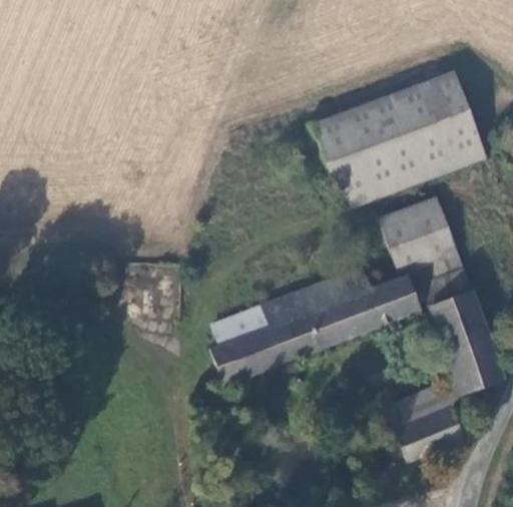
[(342,199),(482,147),(456,71),(313,124),(342,199)]
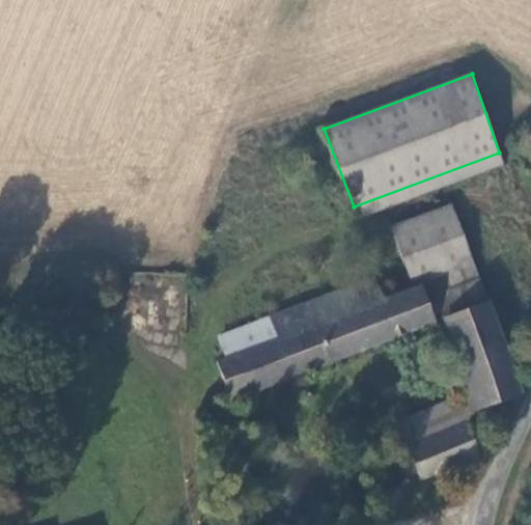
[(468,307),(488,301),(453,203),(390,226),(414,284),(419,281),(424,292),(458,283),(468,307)]
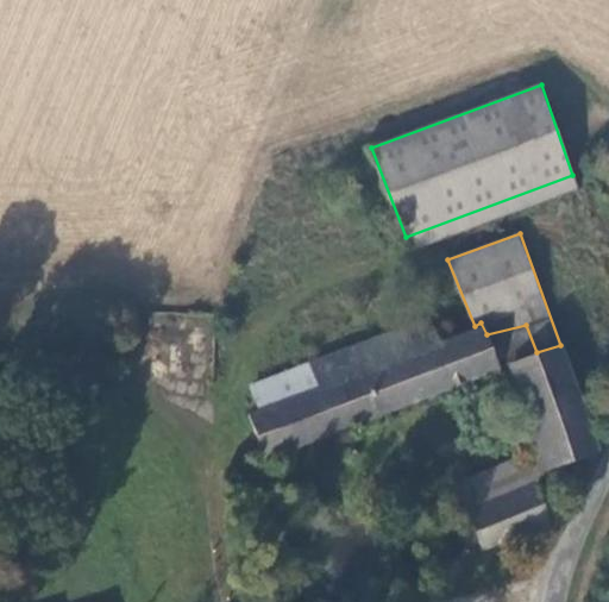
[(545,468),(596,449),(560,345),(537,352),(526,325),(487,334),(481,323),(475,326),(435,340),(426,314),(312,361),(320,384),(262,406),(250,412),(265,452),(497,367),(489,345),(502,342),(538,450),(545,468)]
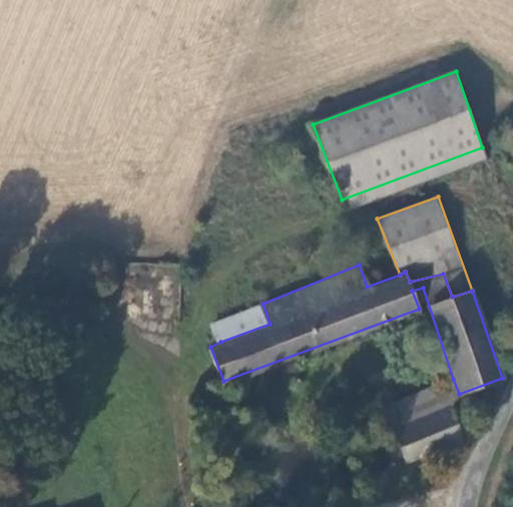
[(270,324),(263,304),(212,322),(220,342),(270,324)]
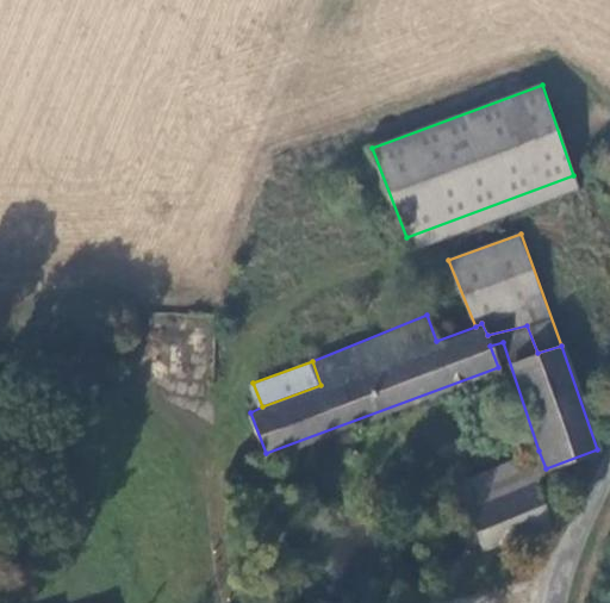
[(536,484),(546,468),(539,451),(458,482),(481,549),(551,523),(536,484)]
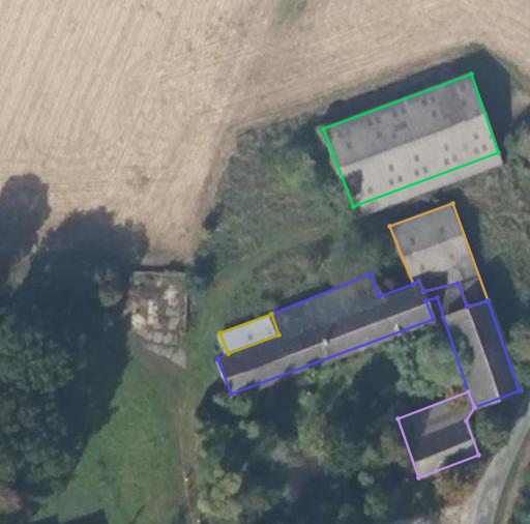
All buildings are outlined.
